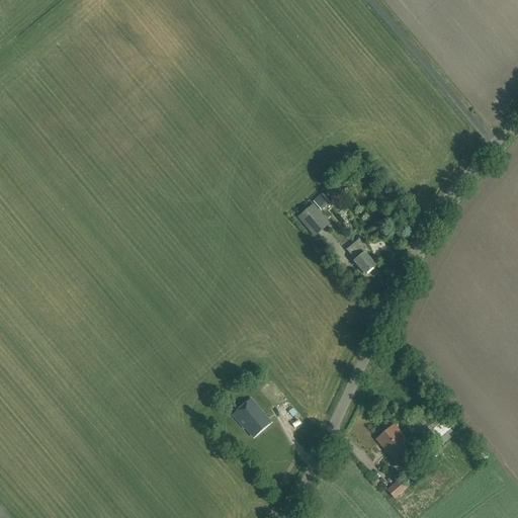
[(315,235),(328,225),(312,206),(299,217),(315,235)]
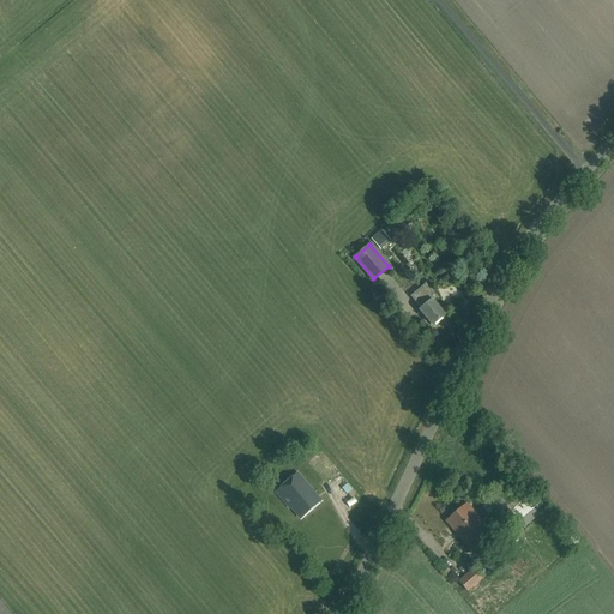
[(432,325),(444,315),(432,301),(437,298),(425,284),(410,298),(420,309),(420,311),(432,325)]
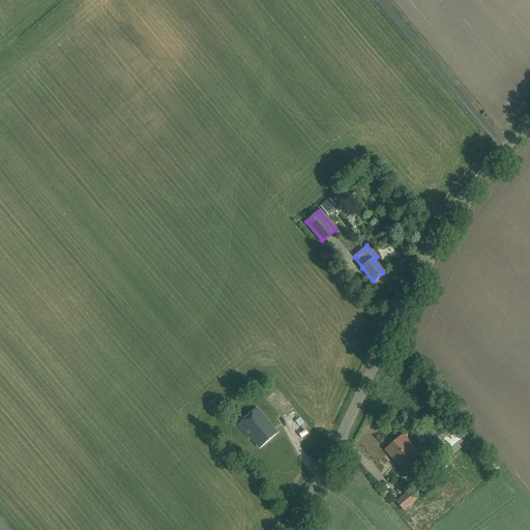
[(259,447),(276,433),(257,409),(238,424),(249,438),(251,437),(259,447)]
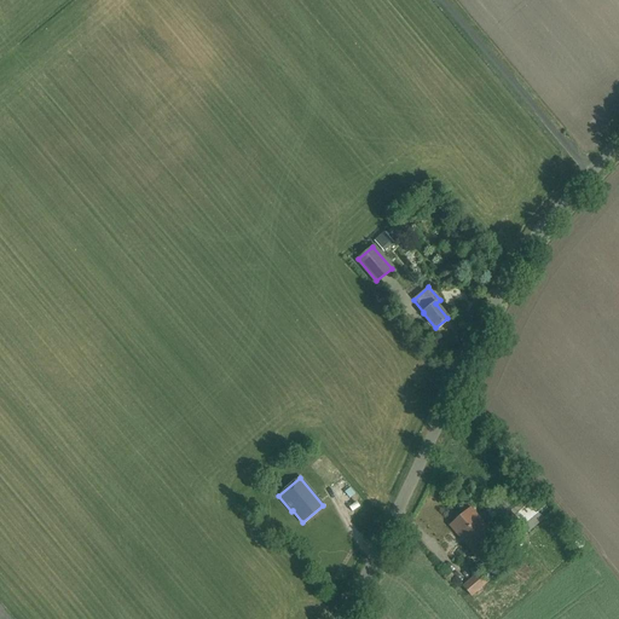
[(531,501),(519,509),(525,519),(537,510),(531,501)]
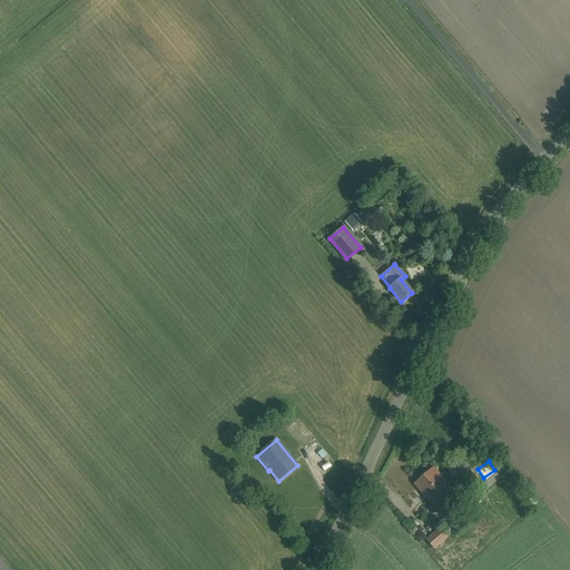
[(435,510),(454,493),(432,469),(413,484),(435,510)]
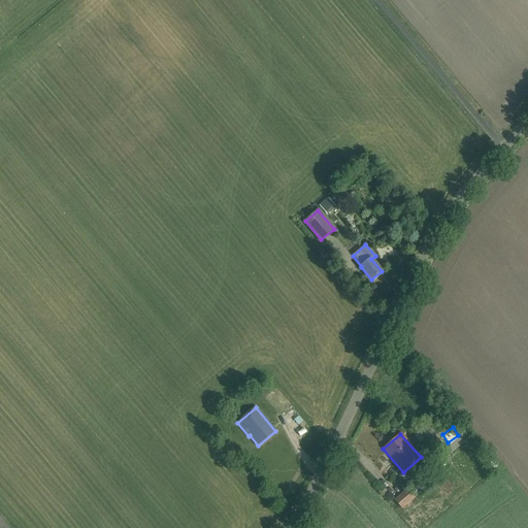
[(495,467),(499,464),(495,458),(490,461),(495,467)]
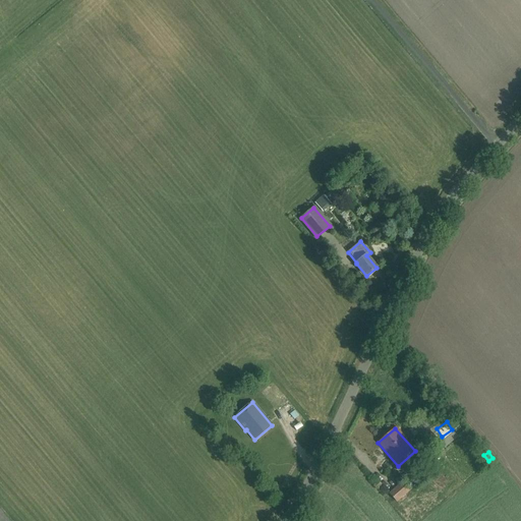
[(397,503),(409,491),(401,482),(388,494),(397,503)]
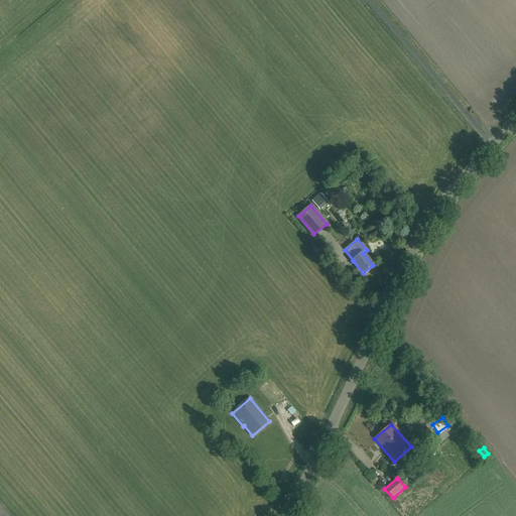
All buildings are outlined.
